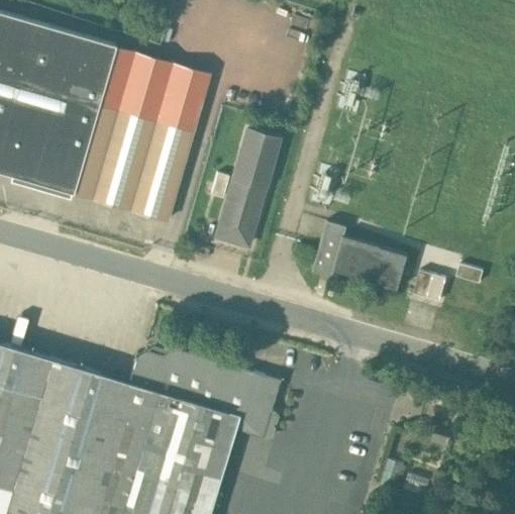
[(0,174),(75,196),(118,47),(0,13),(0,174)]
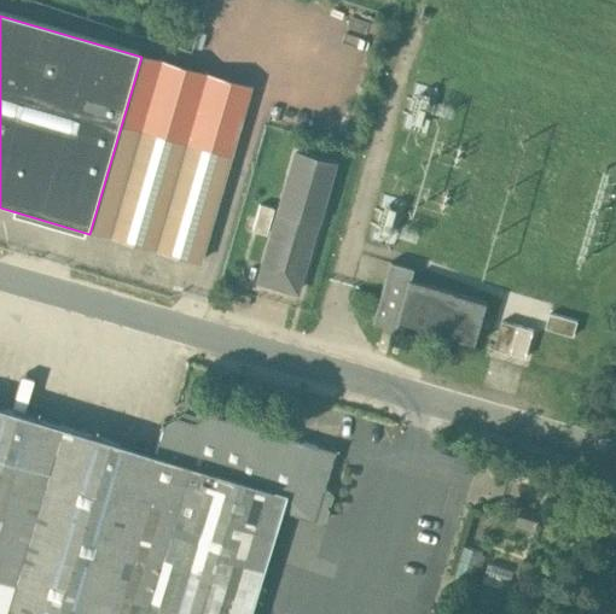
[(256,91),(141,57),(89,234),(224,273),(255,163),(236,158),(256,91)]
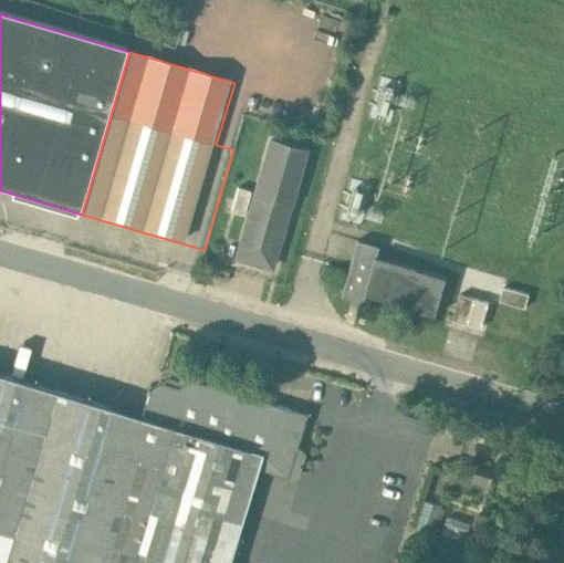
[(292,201),(251,191),(233,262),(269,272),(292,201)]
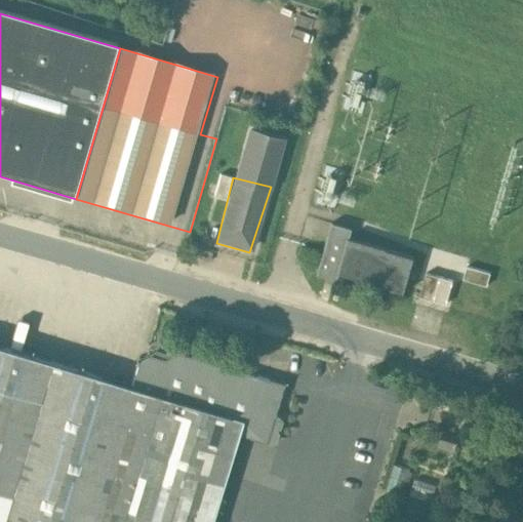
[(348,229),(329,224),(316,274),(331,279),(333,272),(402,292),(412,255),(346,238),(348,229)]
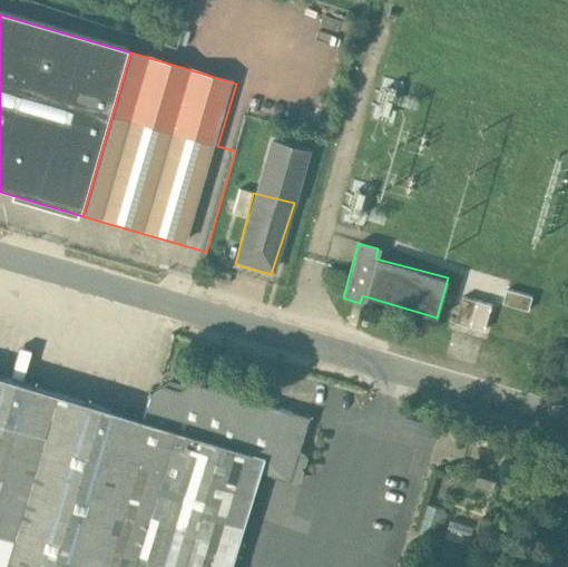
[(460,296),(453,321),(482,330),(490,305),(460,296)]
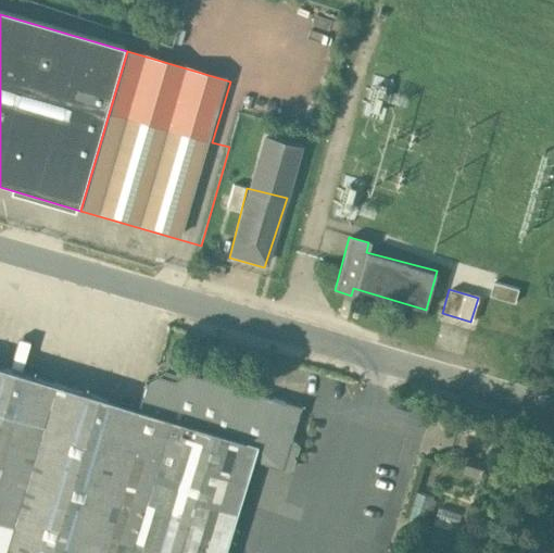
[(224,552),(255,449),(0,372),(0,552),(224,552)]
